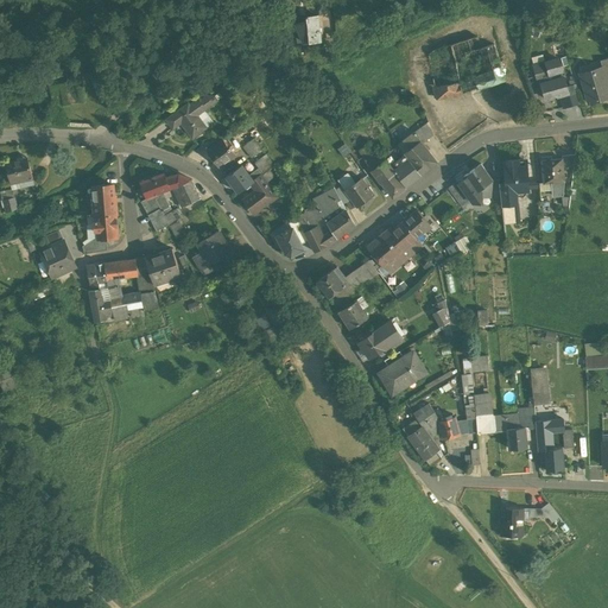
[(299,11),(291,12),(290,8),(282,10),(283,26),(292,25),(297,25),(296,24),(301,21),(299,11)]
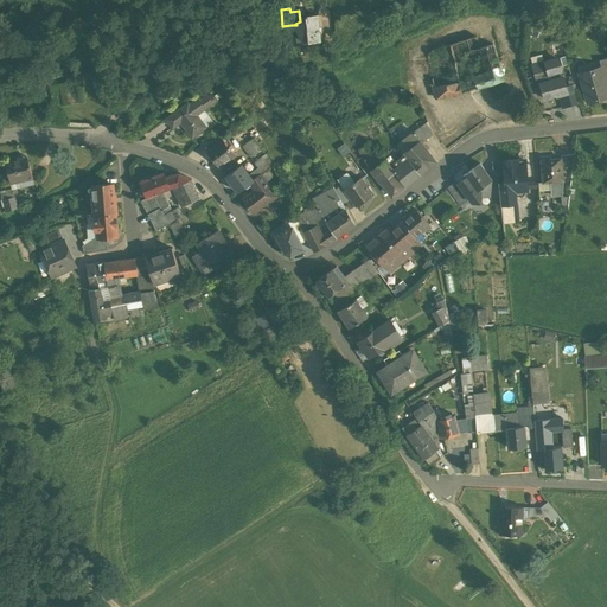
[(300,21),(295,24),(296,25),(292,25),(295,33),(296,43),(319,40),(317,16),(307,17),(305,17),(306,20),(300,21)]
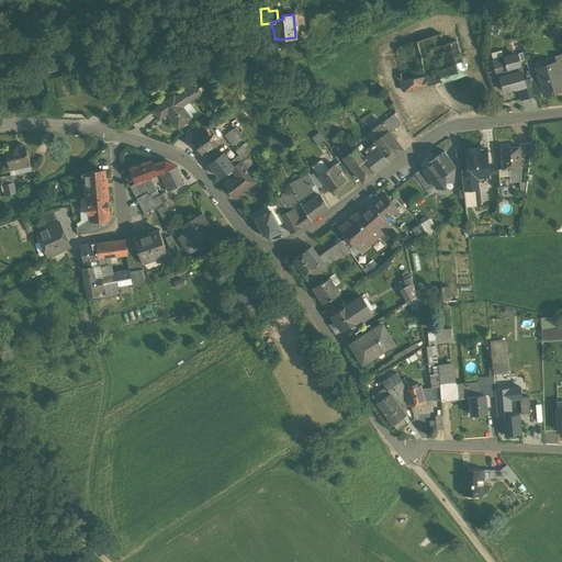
[(400,93),(464,77),(456,41),(442,44),(440,34),(398,45),(401,55),(401,56),(403,64),(400,65),(403,78),(396,80),(400,93)]
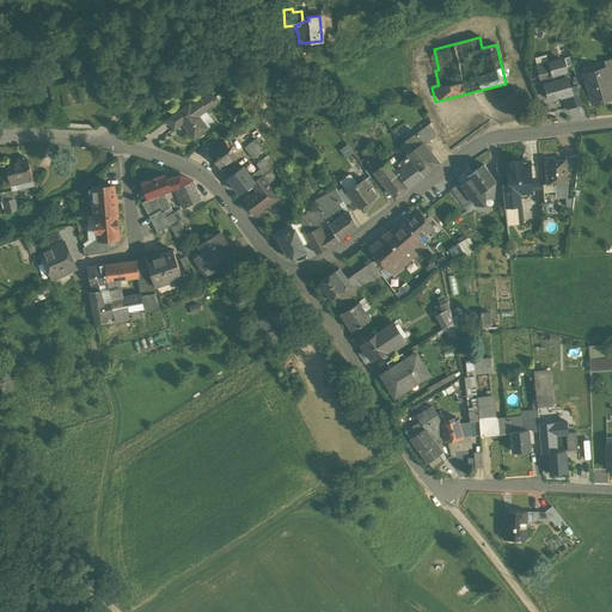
[(298,54),(287,55),(288,66),(299,65),(298,54)]
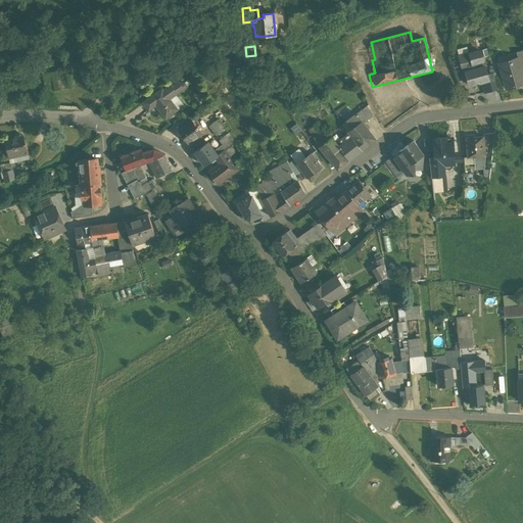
[(480,51),(459,57),(463,69),(465,68),(469,86),(482,83),(489,81),(487,76),(485,67),(482,67),(480,62),(483,61),(480,51)]
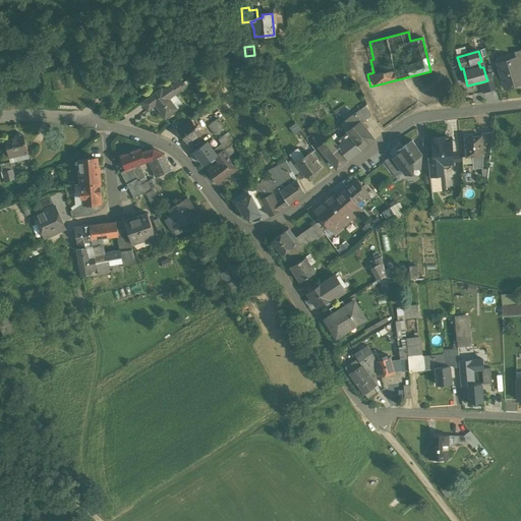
[(516,58),(498,63),(505,89),(520,83),(520,74),(519,68),(517,61),(516,58)]
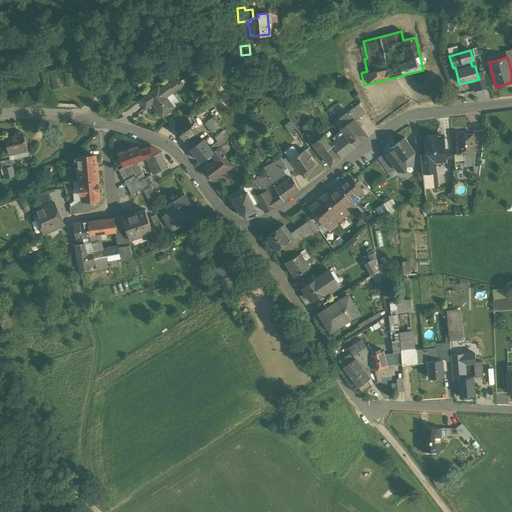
[(87,64),(81,66),(85,76),(91,74),(87,64)]
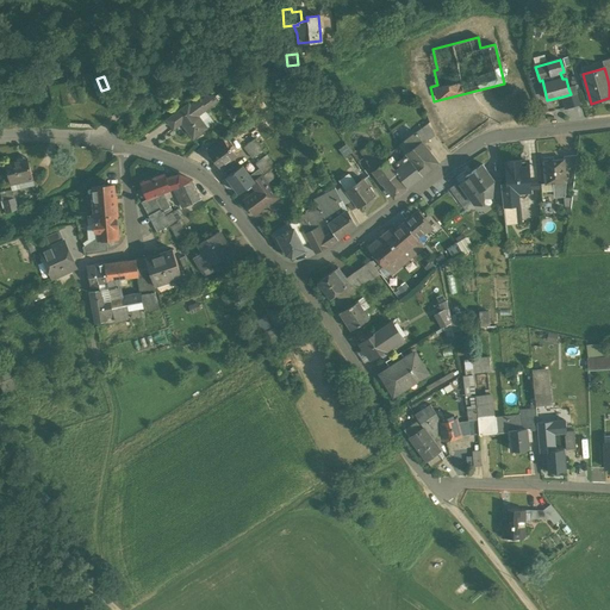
[(577,86),(568,88),(571,94),(562,97),(566,110),(582,105),(577,86)]
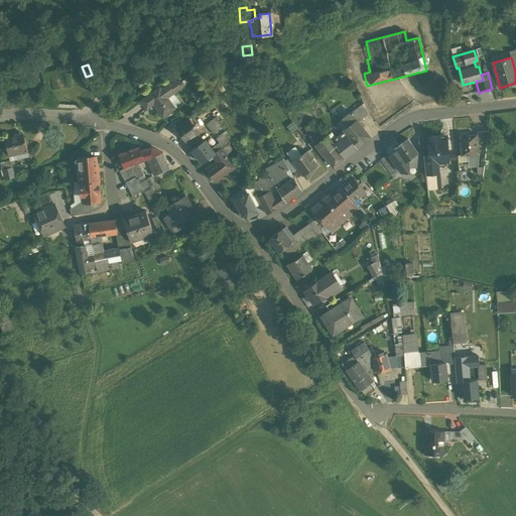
[(170,87),(169,85),(161,91),(167,99),(184,87),(181,83),(176,82),(170,87)]
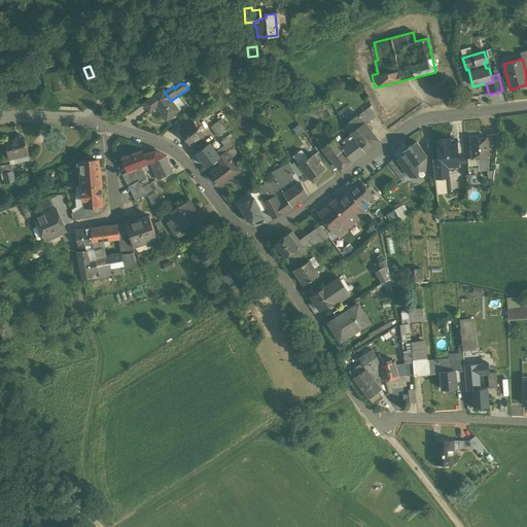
[(163,91),(144,105),(150,113),(159,107),(163,112),(162,113),(167,120),(179,111),(171,101),(165,93),(163,91)]
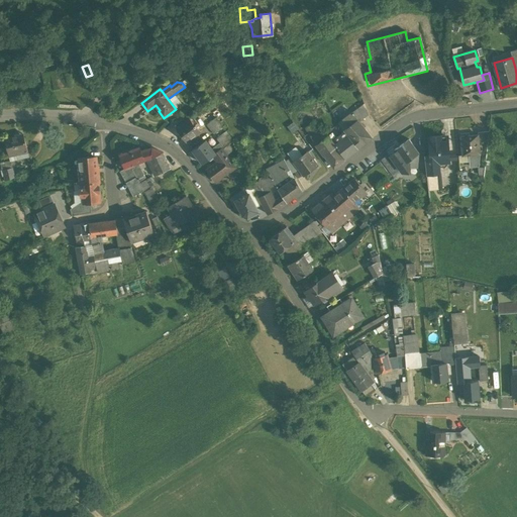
[(364,105),(352,113),(358,121),(359,123),(369,116),(364,105)]
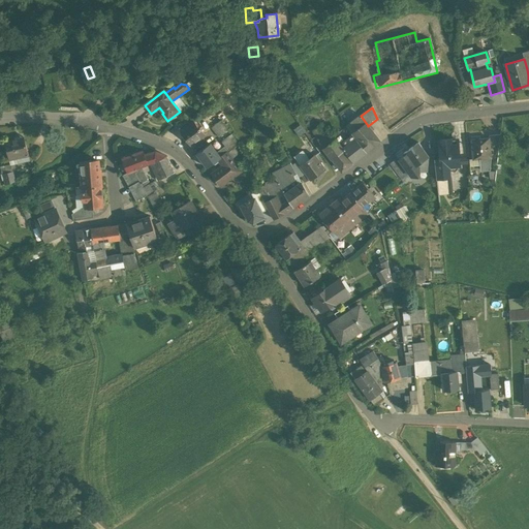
[(361,116),(351,123),(358,130),(367,124),(361,116)]
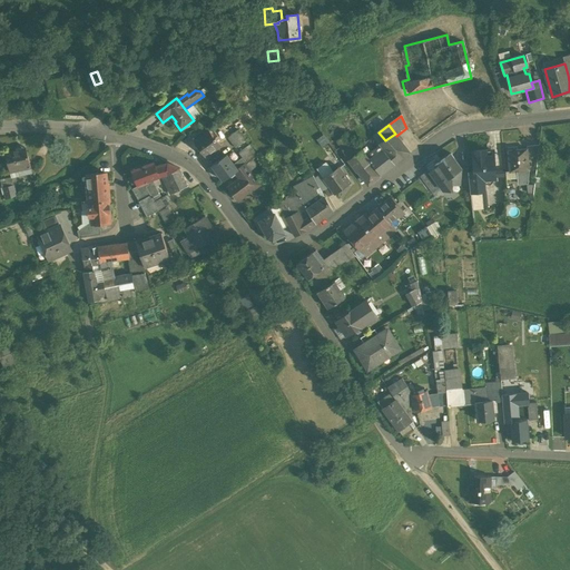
[(238,130),(228,139),(232,144),(243,136),(238,130)]
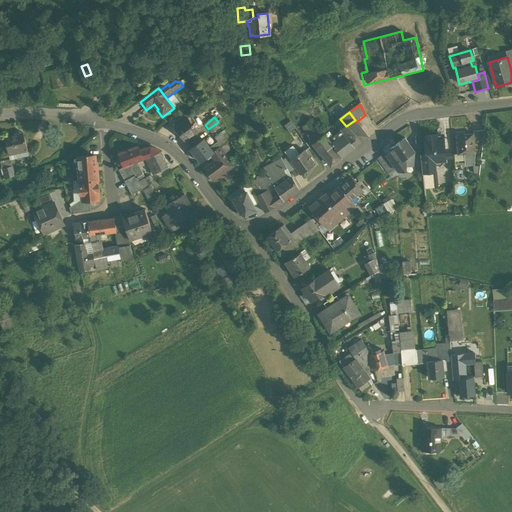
[(189,120),(175,130),(184,142),(199,131),(194,124),(192,125),(189,120)]
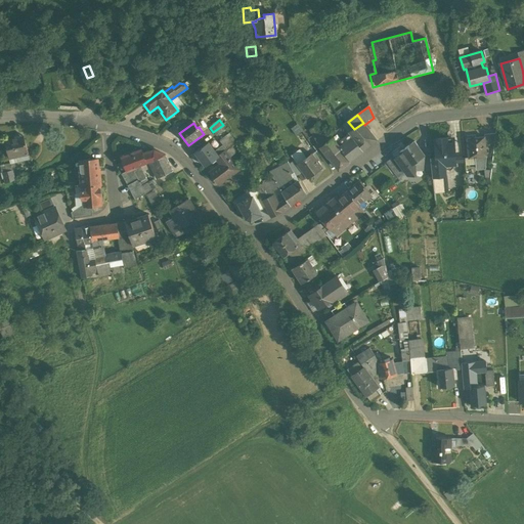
[(354,129),(348,133),(352,138),(363,153),(378,141),(370,131),(364,125),(363,123),(354,129)]
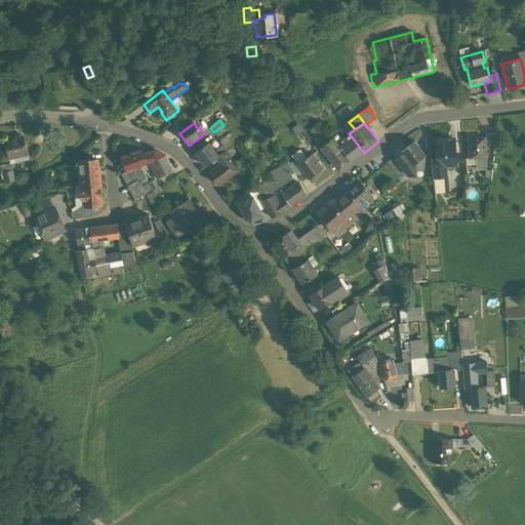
[(224,125),(213,132),(217,137),(227,130),(224,125)]
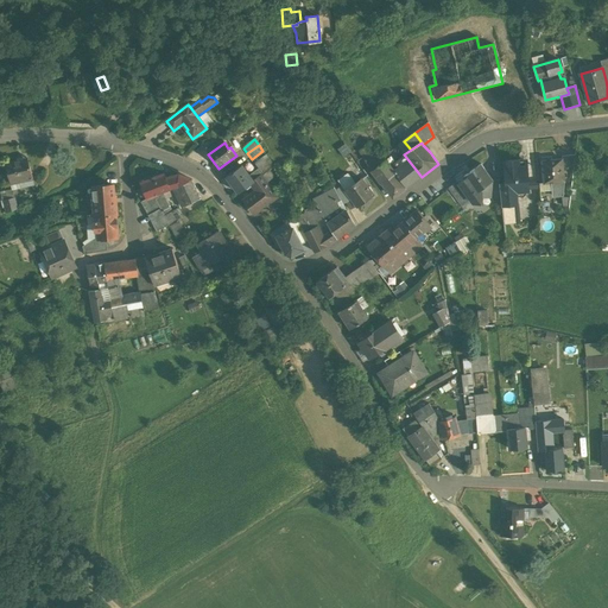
[(369,145),(359,152),(363,158),(374,152),(369,145)]
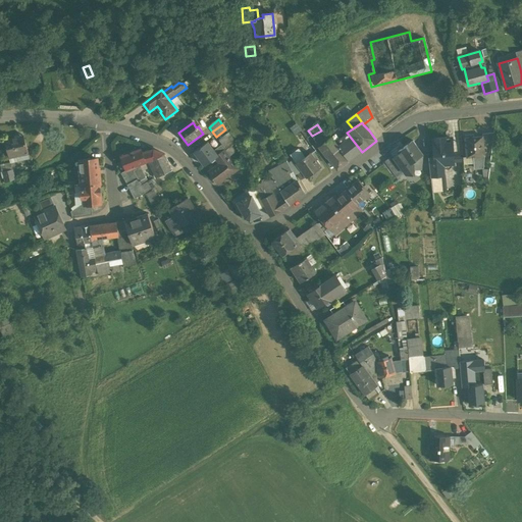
[(321,131),(312,136),(320,147),(330,140),(321,131)]
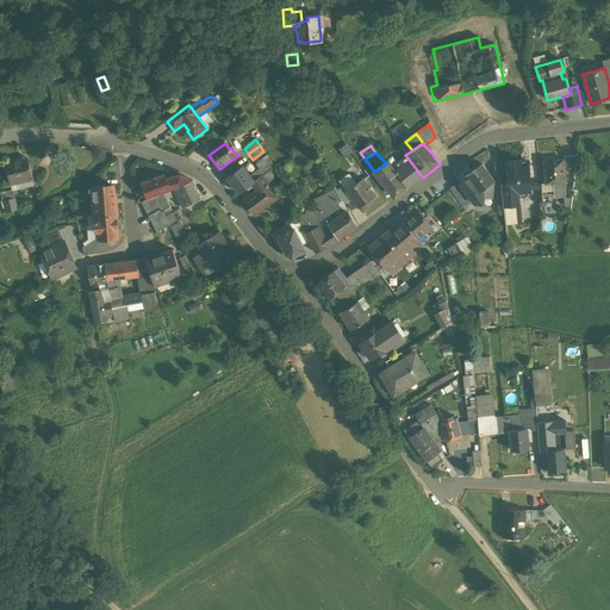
[(267,156),(256,165),(265,176),(275,168),(267,156)]
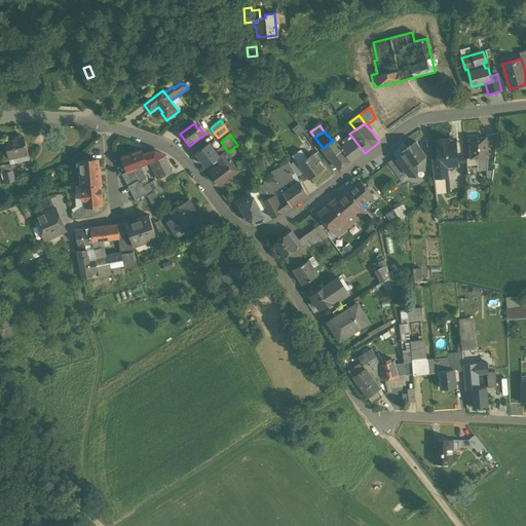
[(498,135),(486,137),(487,139),(488,147),(496,145),(498,135)]
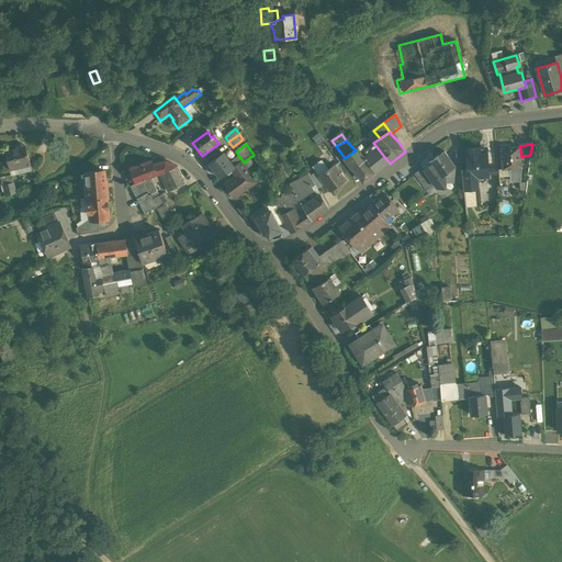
[(25,147),(6,153),(10,170),(22,167),(30,165),(25,147)]
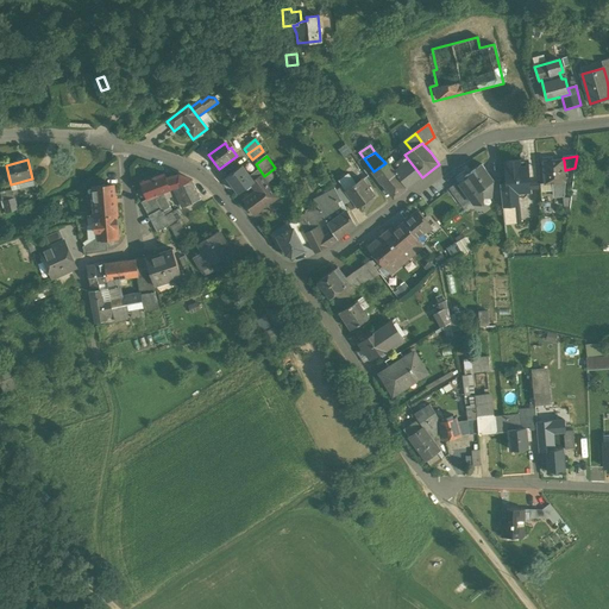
[(409,161),(394,171),(396,175),(402,182),(405,180),(409,187),(422,177),(409,161)]
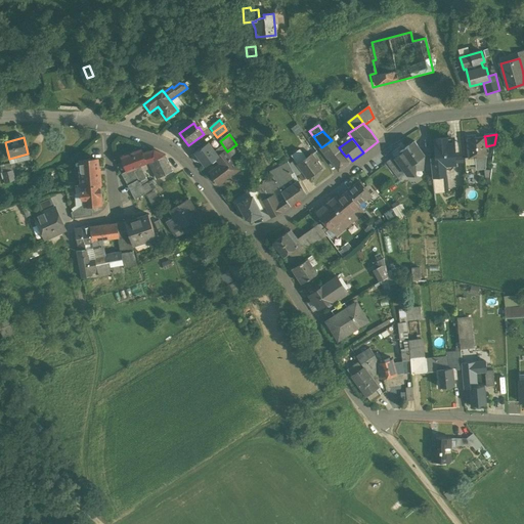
[(454,140),(447,140),(446,138),(437,139),(437,141),(436,141),(437,159),(431,159),(433,177),(445,176),(444,165),(453,164),(455,161),(454,140)]
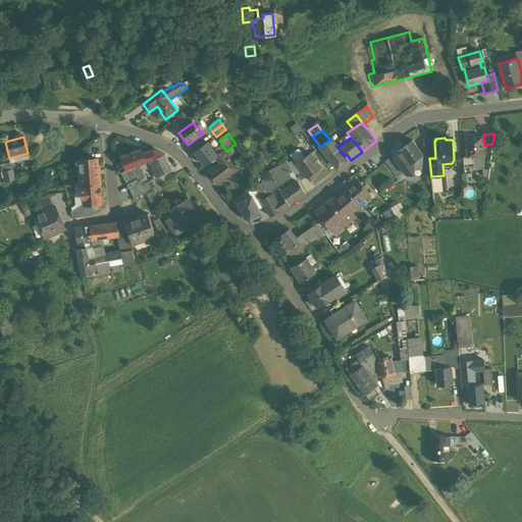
[(483,138),(466,140),(468,158),(474,158),(485,157),(484,146),(483,138)]
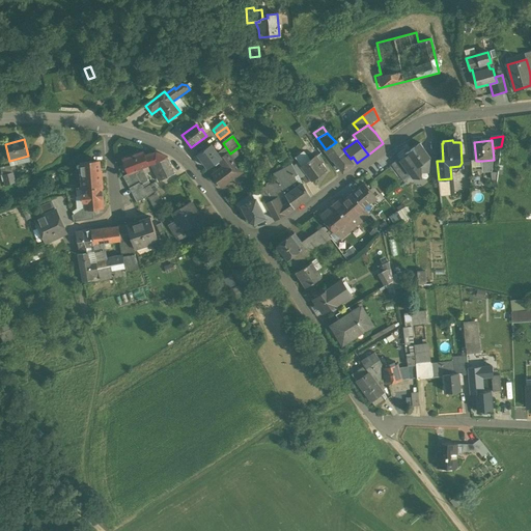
[(336,142),(326,149),(334,161),(345,152),(343,149),(337,141),(336,142)]
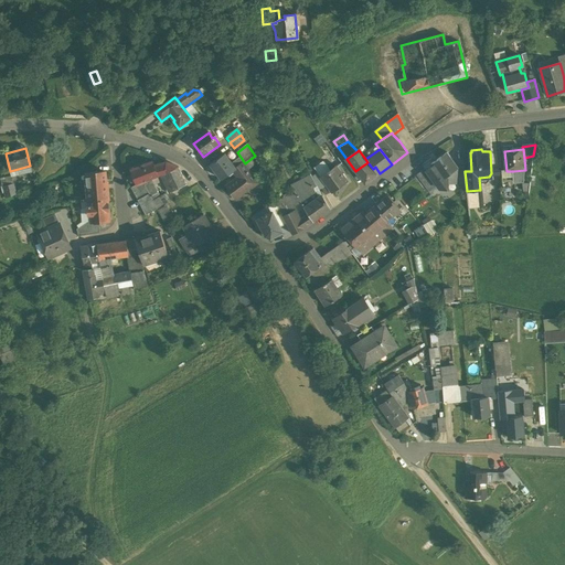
[(447,153),(430,164),(433,167),(443,180),(445,178),(458,169),(447,153)]
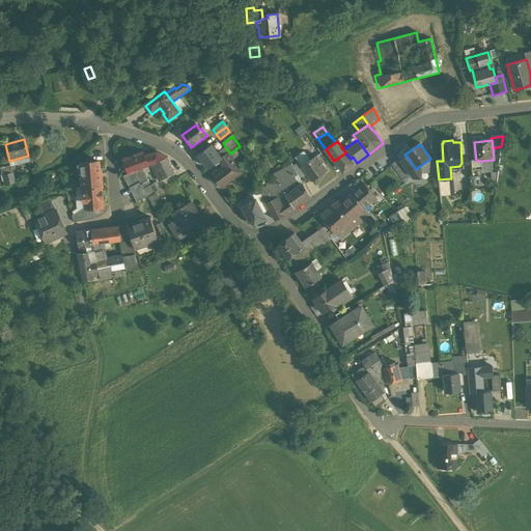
[(218,154),(212,145),(198,156),(208,170),(220,161),(222,160),(218,154)]
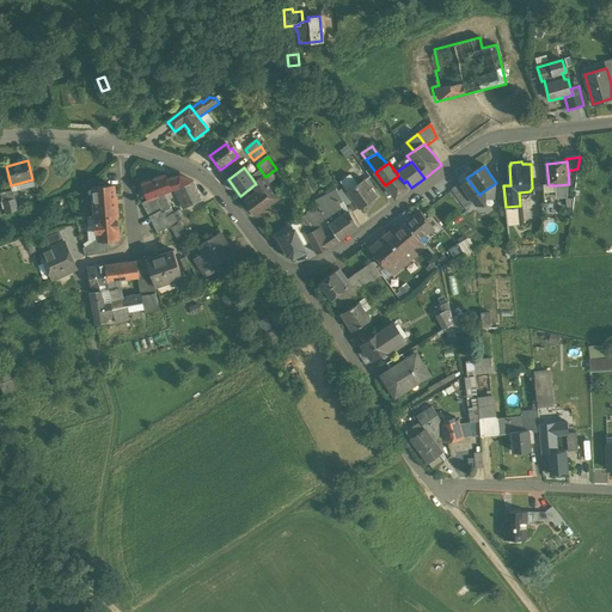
[(277,197),(259,172),(251,177),(256,184),(254,185),(258,194),(245,203),(256,218),(270,207),(268,203),(277,197)]
